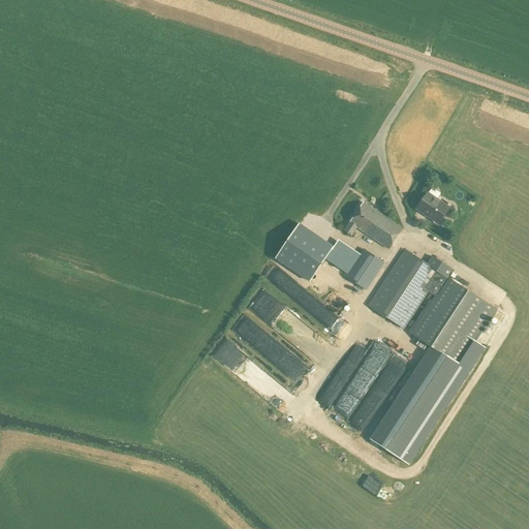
[(439,223),(449,209),(428,193),(416,209),(439,223)]
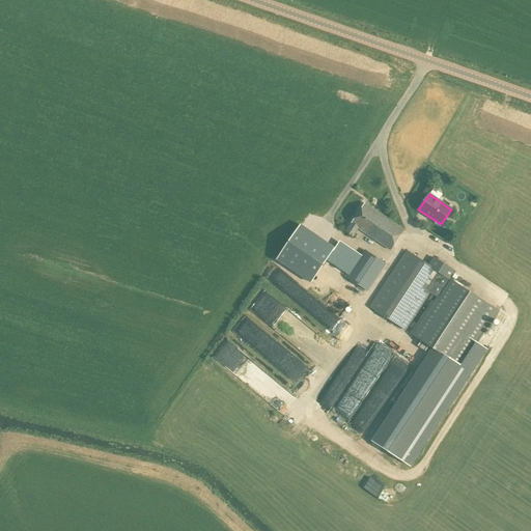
[(404,230),(365,203),(345,231),(353,235),(358,228),(390,250),(404,230)]
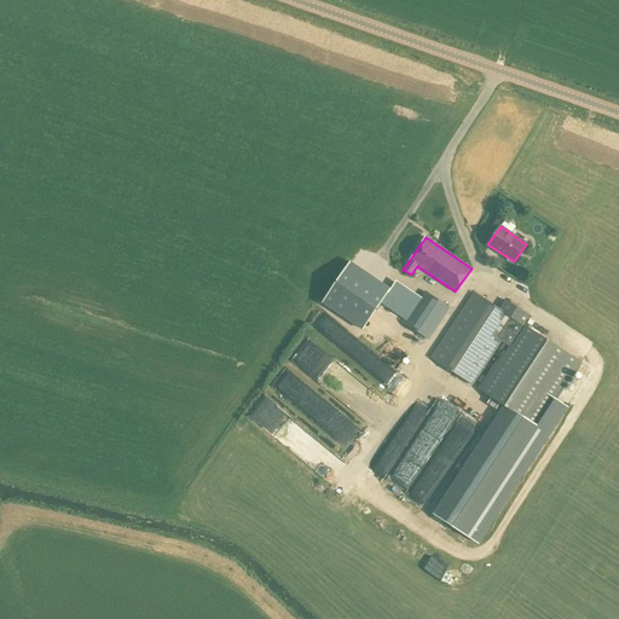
[(368,267),(356,287),(381,301),(374,312),(400,328),(418,296),(368,267)]
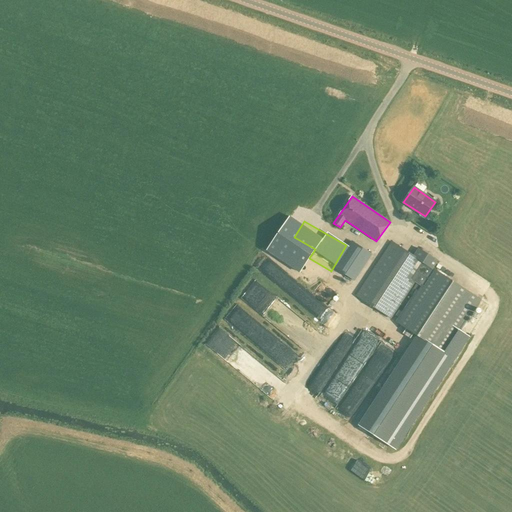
[(355,281),(372,254),(352,241),(334,268),(355,281)]
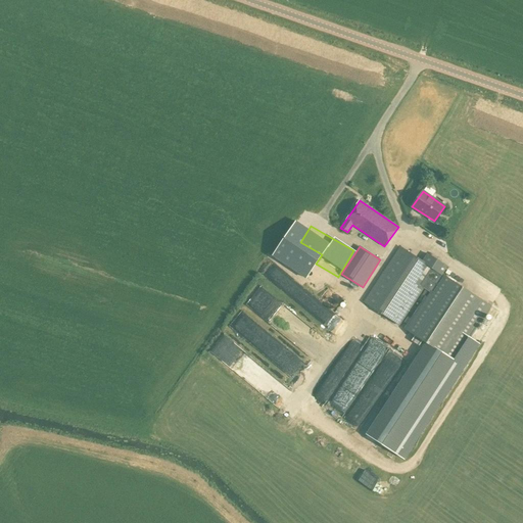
[(472,296),(399,247),(364,301),(399,325),(424,288),(431,293),(407,330),(436,350),(456,362),(491,307),(472,296)]
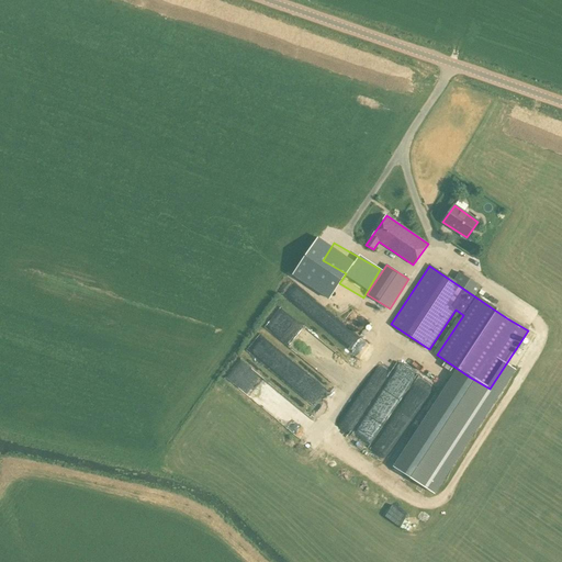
[(341,303),(336,311),(346,317),(351,310),(341,303)]
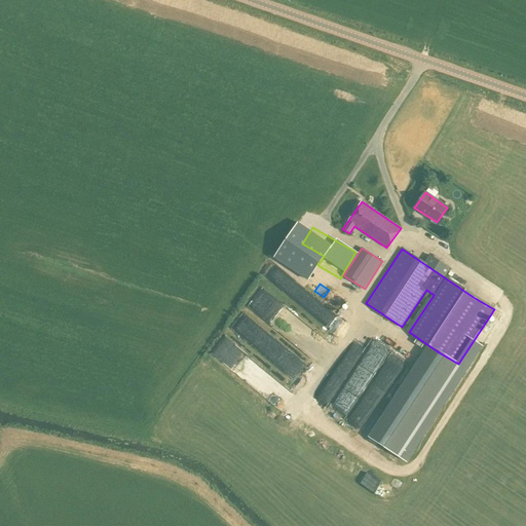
[(250,307),(298,342),(310,325),(262,291),(250,307)]
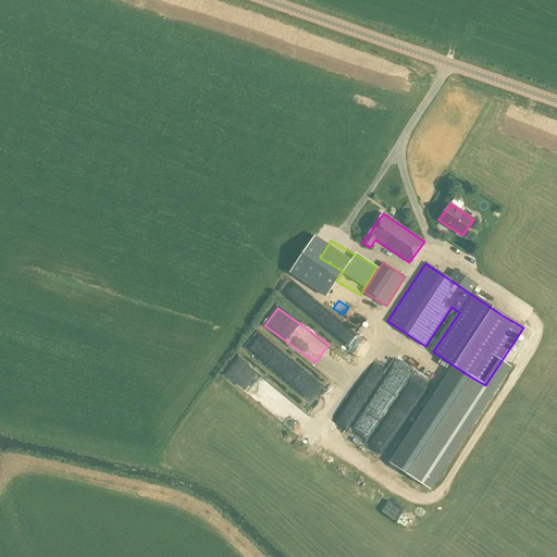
[(262,359),(270,350),(264,346),(269,339),(258,332),(246,347),(262,359)]
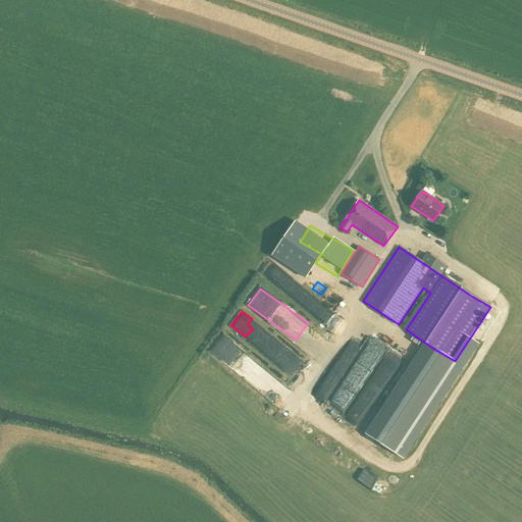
[(211,350),(246,379),(259,364),(224,334),(211,350)]
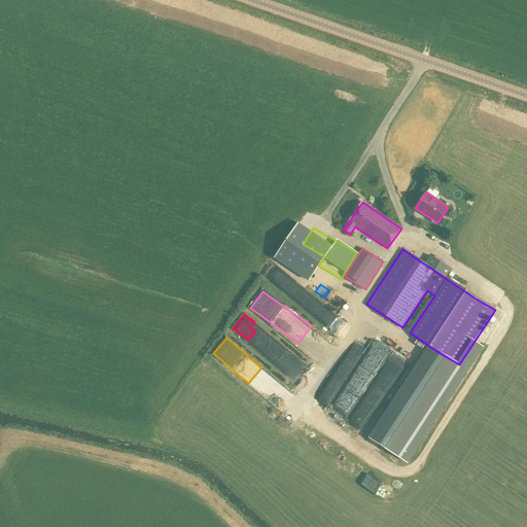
[(386,402),(373,420),(379,424),(386,415),(385,415),(391,406),(386,402)]
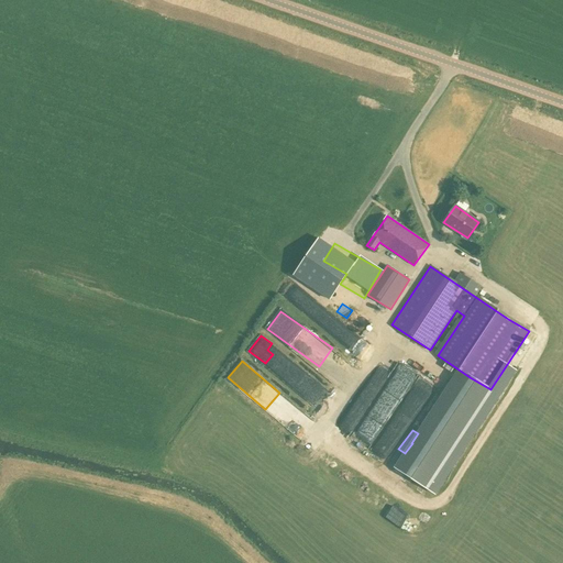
[(373,452),(387,459),(395,442),(381,435),(373,452)]
